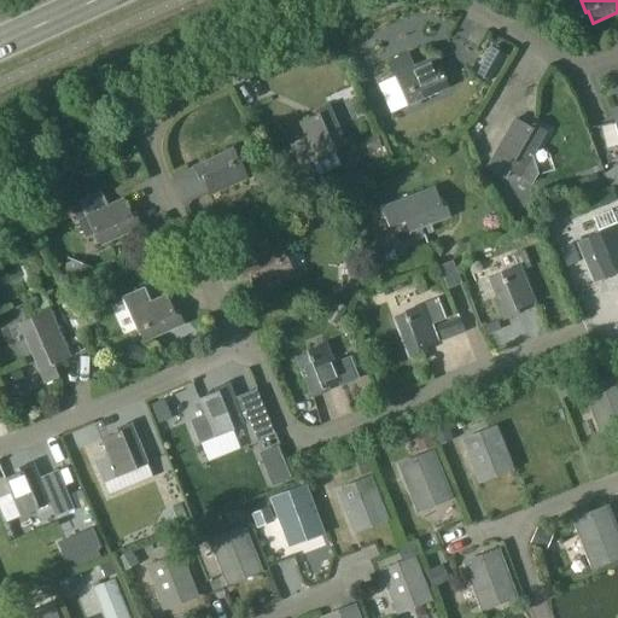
[(430,58),(413,65),(407,53),(388,63),(402,95),(403,94),(408,105),(449,88),(442,74),(438,75),(430,58)]
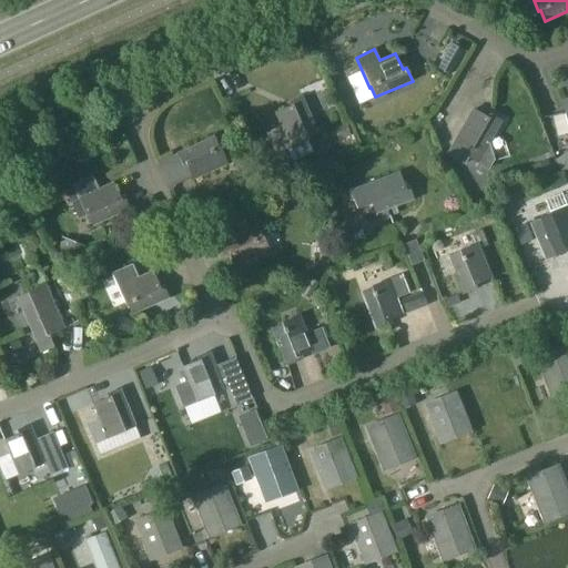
[(306,139),(317,134),(302,97),(288,102),(290,107),(274,113),(281,128),(266,133),(276,154),(307,141),(306,139)]
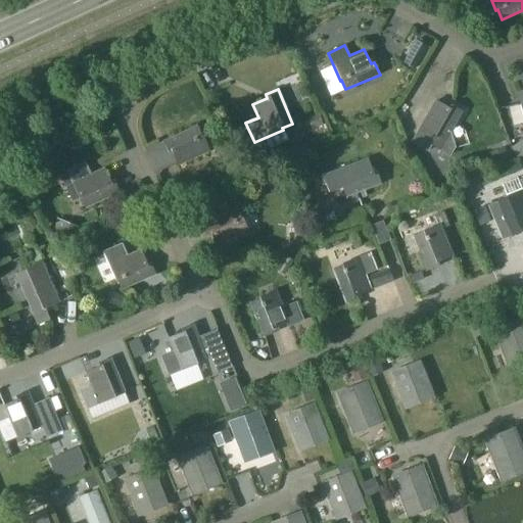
[(522,96),(519,103),(521,105),(509,108),(513,126),(522,123),(522,96)]
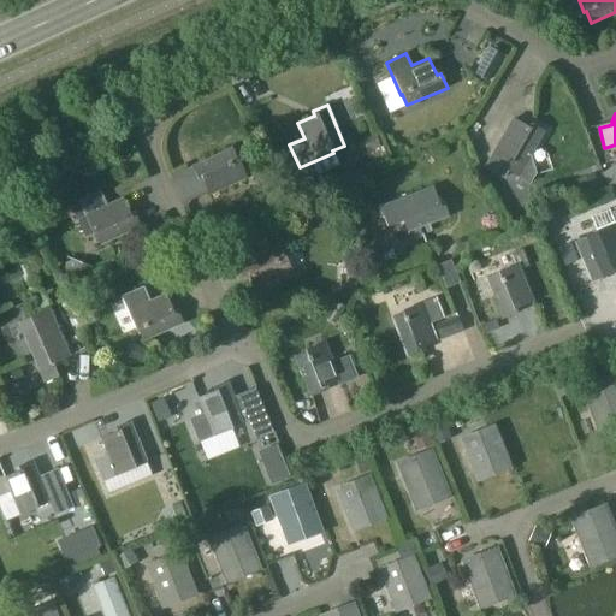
[(511,119),(484,167),(503,178),(507,171),(529,184),(535,173),(529,157),(543,132),(529,125),(528,128),(511,119)]
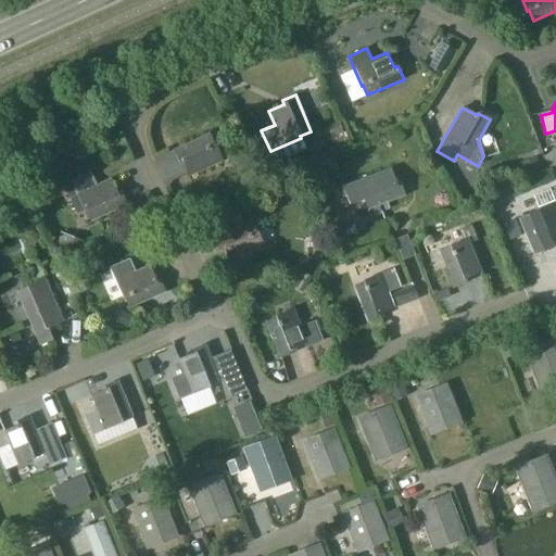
[(209,134),(173,150),(178,163),(182,161),(189,176),(223,162),(215,143),(214,144),(209,134)]
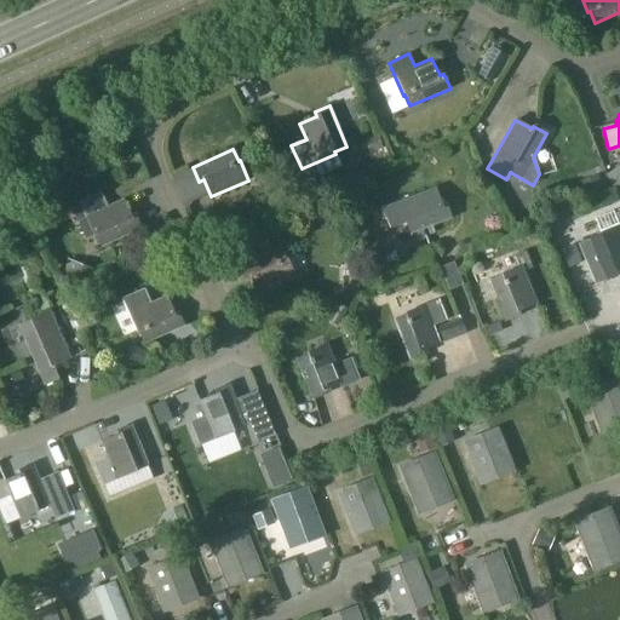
[(446,204),(442,206),(436,189),(382,208),(389,228),(405,223),(409,235),(451,219),(446,204)]
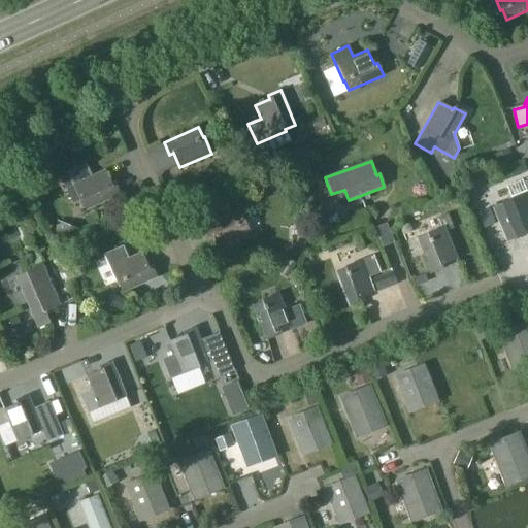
[(105,169),(92,175),(87,164),(67,172),(80,200),(81,200),(86,210),(121,195),(116,183),(111,184),(105,169)]
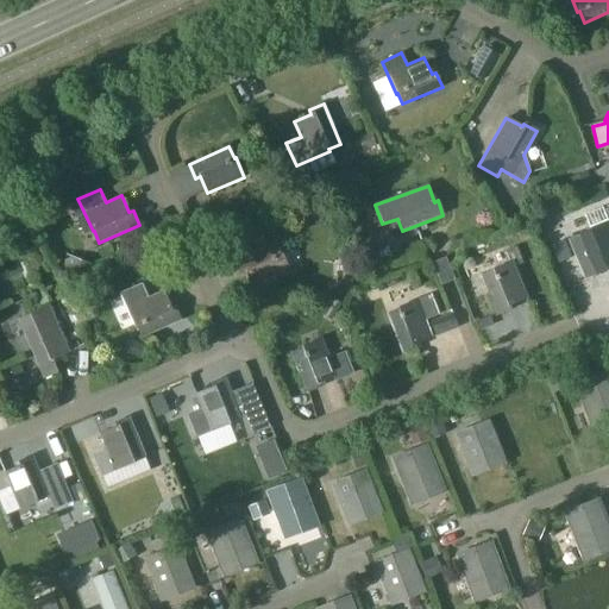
[(589,230),(577,234),(595,276),(608,270),(607,265),(608,264),(608,219),(608,220),(589,228),(589,230)]
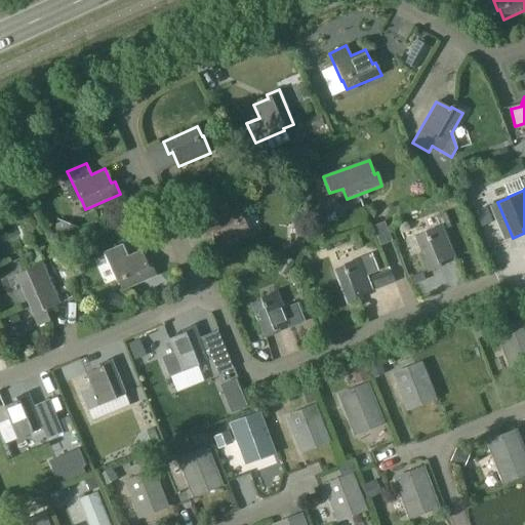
[(208,236),(212,235),(218,249),(250,236),(243,219),(242,219),(237,209),(203,224),(208,236)]
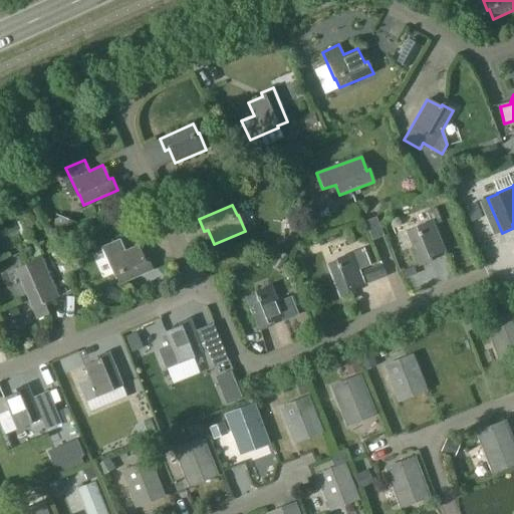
[(432,220),(415,227),(416,228),(406,232),(420,266),(432,261),(431,257),(445,251),(432,220)]
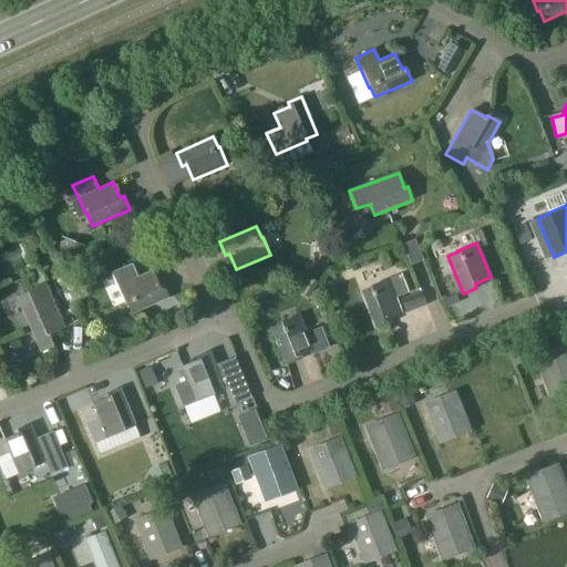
[(132,265),(112,272),(125,302),(126,302),(131,313),(168,298),(163,285),(158,287),(152,270),(137,277),(132,265)]
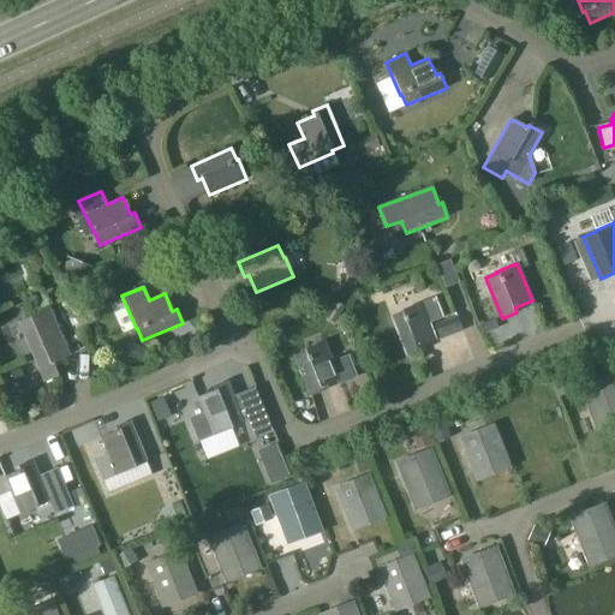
[(429,323),(442,318),(435,298),(401,310),(401,312),(389,316),(405,358),(419,352),(418,348),(436,341),(429,323)]
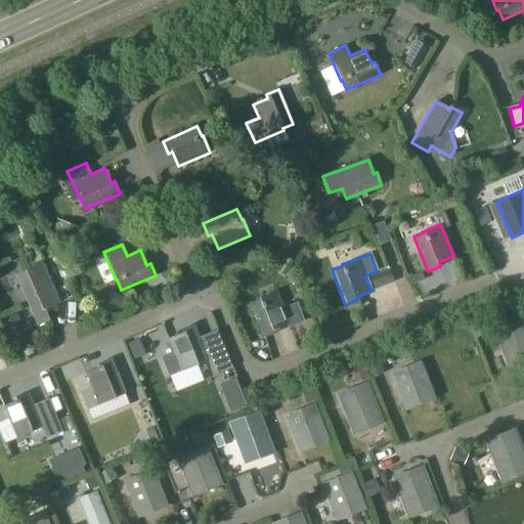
[(44,309),(58,303),(41,262),(25,269),(26,271),(15,275),(37,326),(49,320),(44,309)]
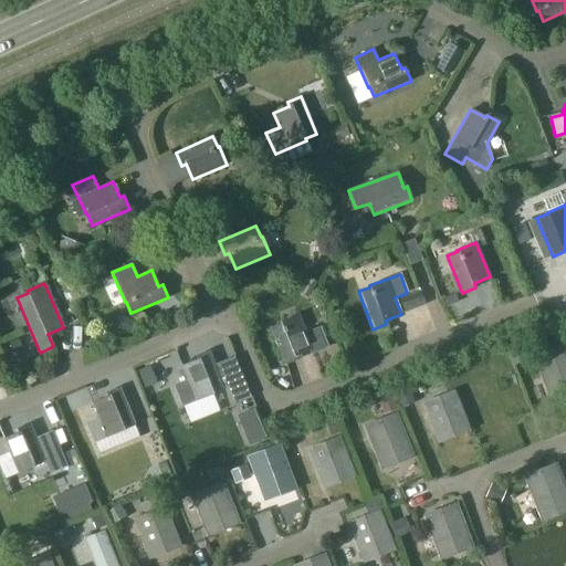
[(320,327),(305,333),(297,314),(280,322),(280,324),(270,328),(284,365),(299,359),(297,356),(310,352),(311,354),(327,347),(320,327)]
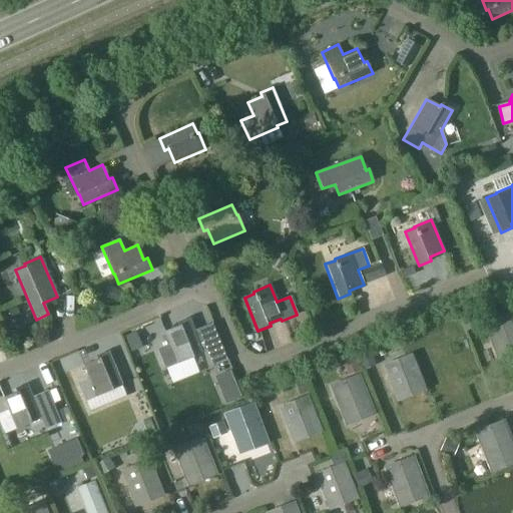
[(512,356),(512,312),(483,324),(498,362),(512,356)]
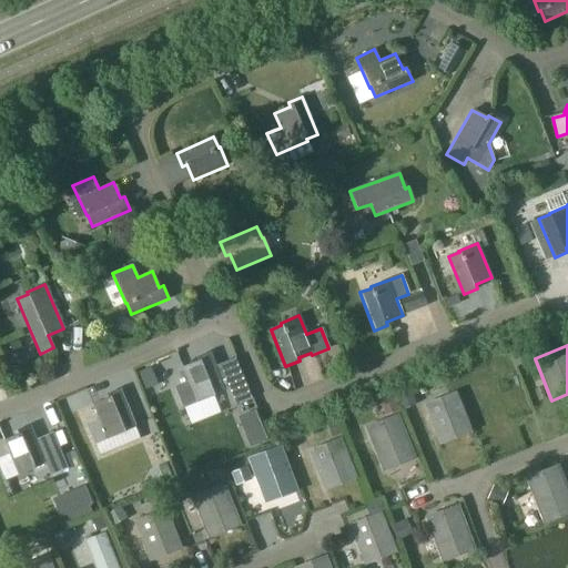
[(188,383),(175,387),(183,407),(195,403),(213,395),(213,394),(224,389),(210,353),(196,357),(198,362),(182,367),(188,383)]
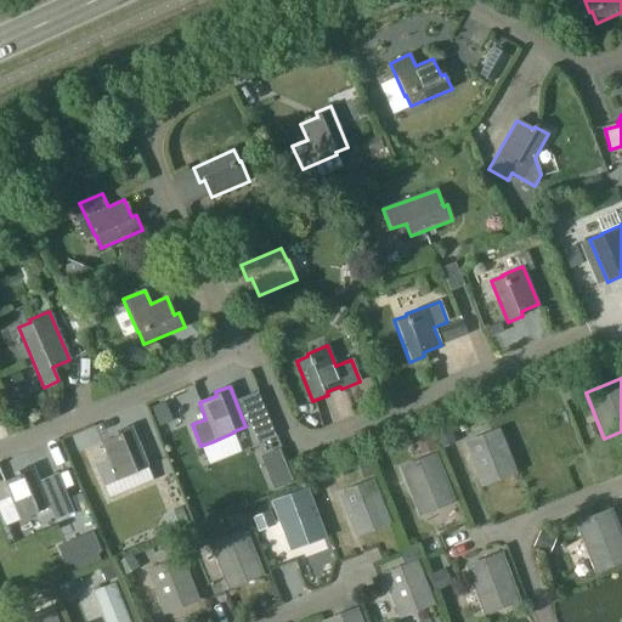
[(108,459),(95,465),(103,486),(108,499),(154,480),(148,467),(131,425),(118,431),(119,436),(101,444),(108,459)]
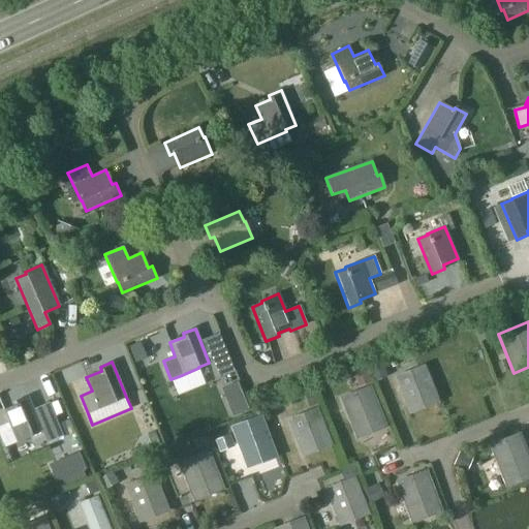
[(441,402),(427,366),(395,377),(409,414),(441,402)]
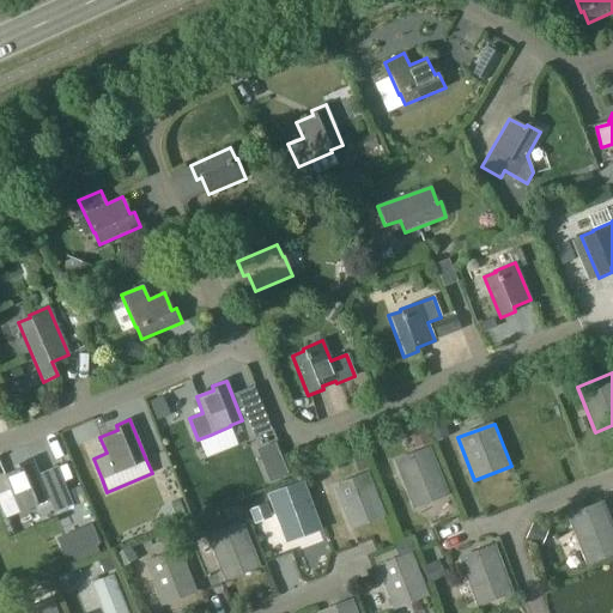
[(410,496),(442,483),(429,450),(396,463),(410,496)]
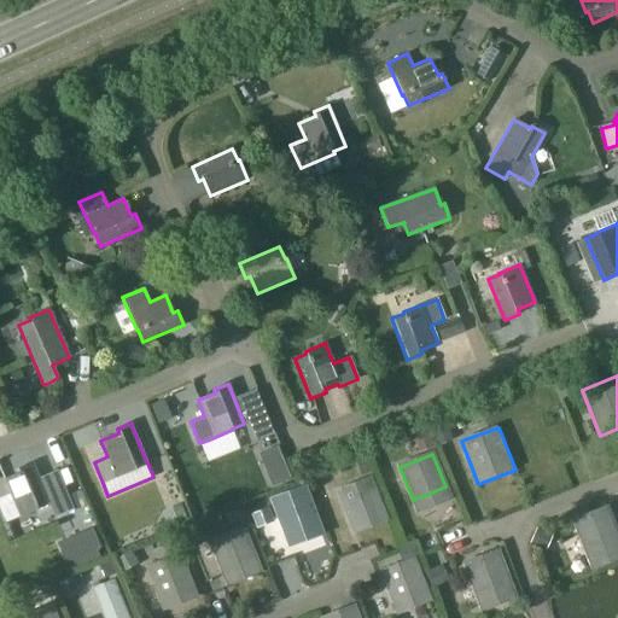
[(57,472),(39,479),(33,464),(18,470),(19,473),(3,479),(10,499),(0,502),(0,512),(5,523),(34,512),(35,514),(53,508),(57,516),(71,509),(57,472)]
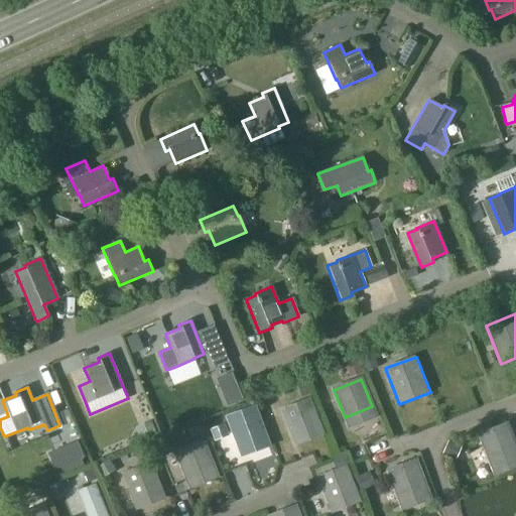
[(281,409),(296,447),(325,436),(310,398),(281,409)]
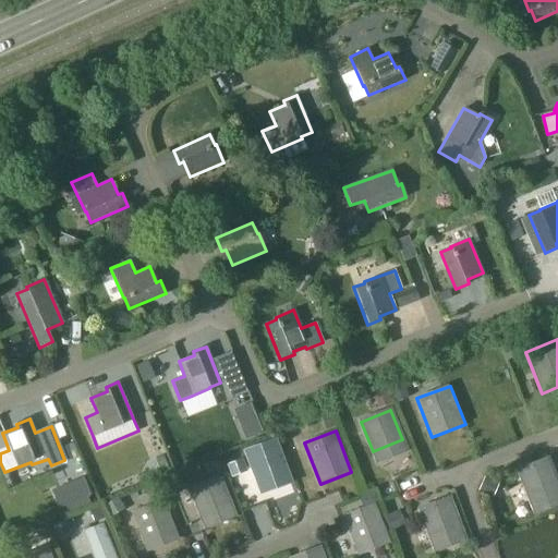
[(277,436),(244,448),(262,494),(294,482),(277,436)]
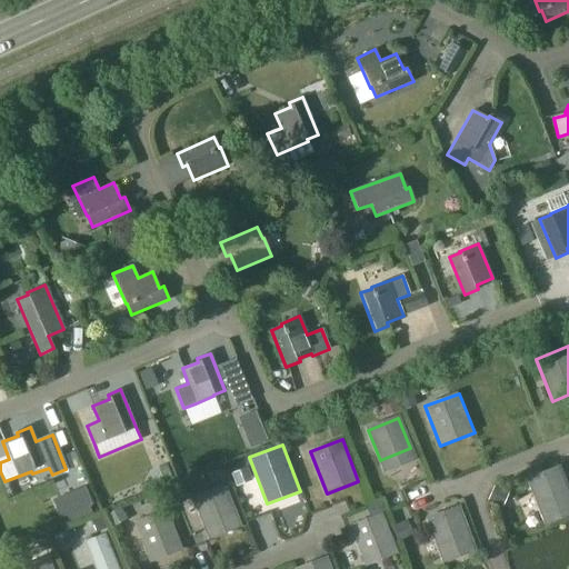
[(568,516),(568,489),(560,465),(527,477),(545,526),(568,516)]
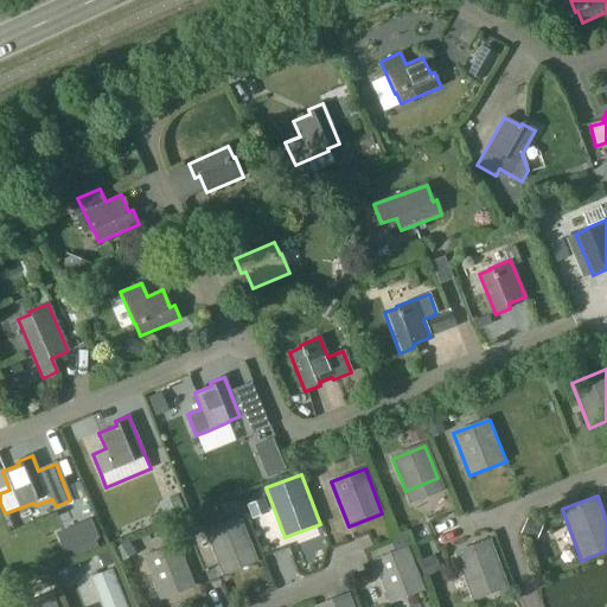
[(257,563),(241,517),(205,531),(223,576),(257,563)]
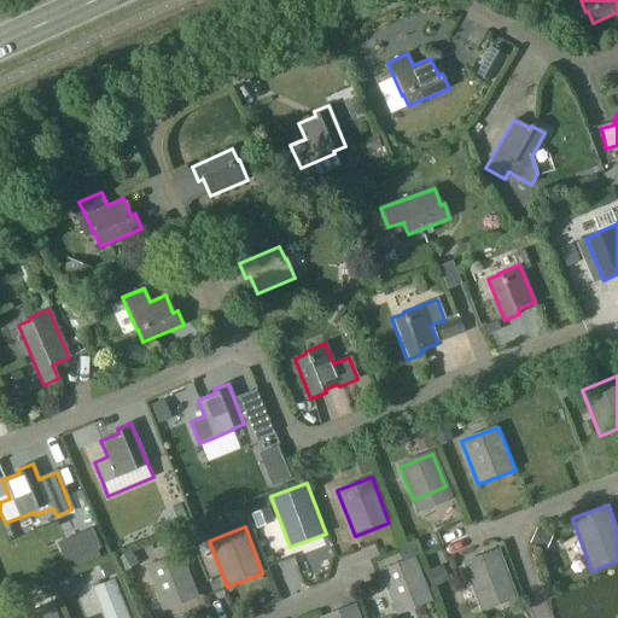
[(464,561),(465,565),(482,612),(517,599),(499,549),(464,561)]
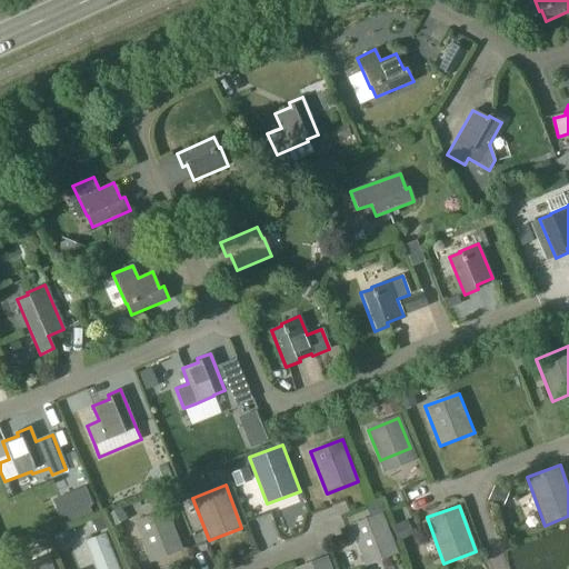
[(183,549),(169,509),(135,521),(150,562),(183,549)]
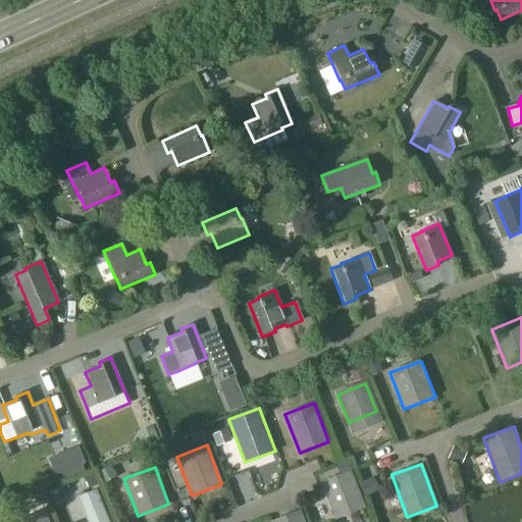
[(366,509),(352,470),(320,482),(335,520),(366,509)]
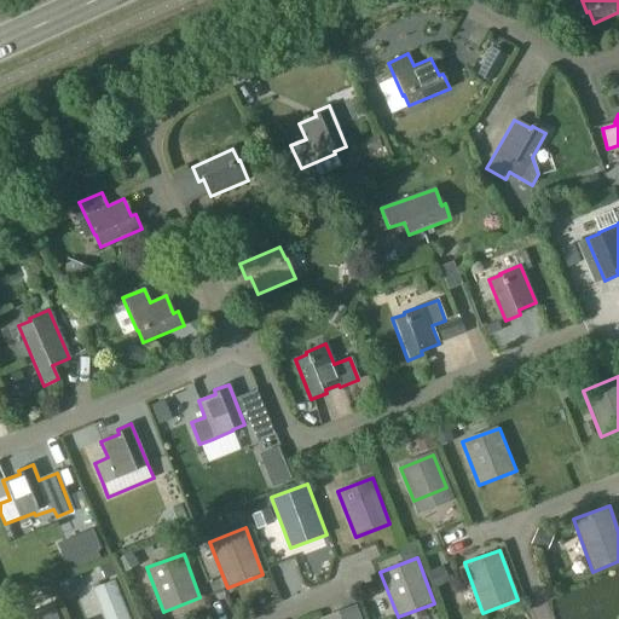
[(103,618),(128,618),(114,580),(92,590),(103,618)]
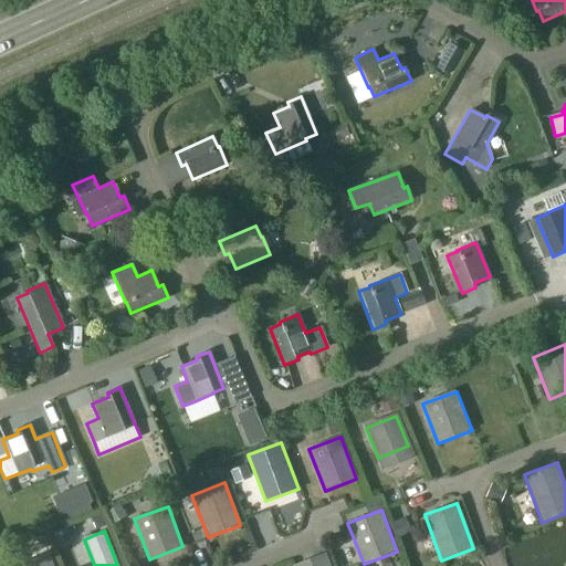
[(16,564),(16,565),(54,565),(49,552),(16,564)]
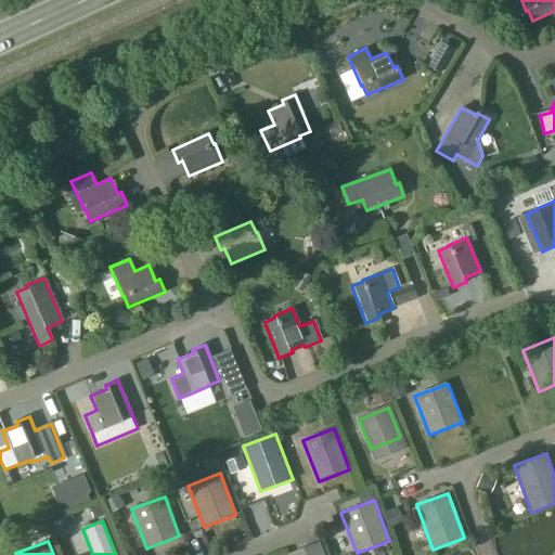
[(324,554),(321,542),(286,554),(324,554)]
